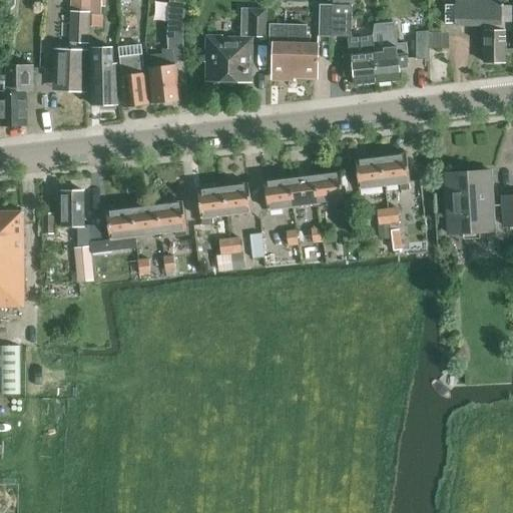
[(14,21),(15,0),(3,0),(2,19),(14,21)]
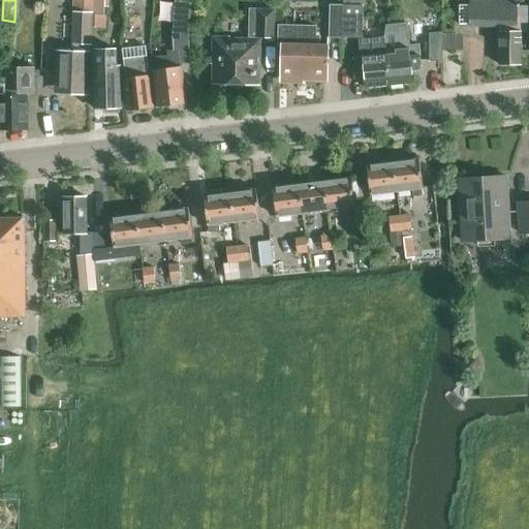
[(58,53),(57,92),(88,93),(90,31),(90,26),(102,26),(104,26),(104,6),(104,0),(74,0),(73,53),(58,53)]
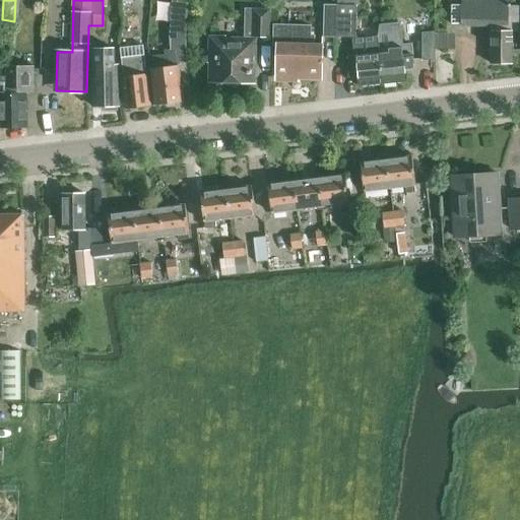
[(337,0),(338,4),(336,37),(352,38),(356,38),(358,5),(358,0),(337,0)]
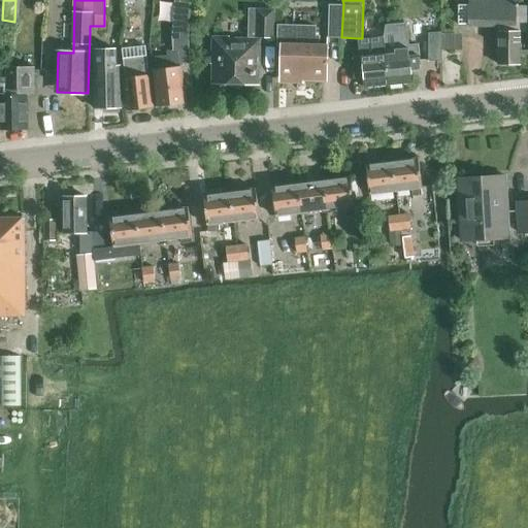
[(457,24),(467,24),(467,26),(496,26),(495,62),(518,62),(518,31),(524,30),(525,3),(515,3),(514,0),(467,0),(467,5),(458,5),(457,24)]
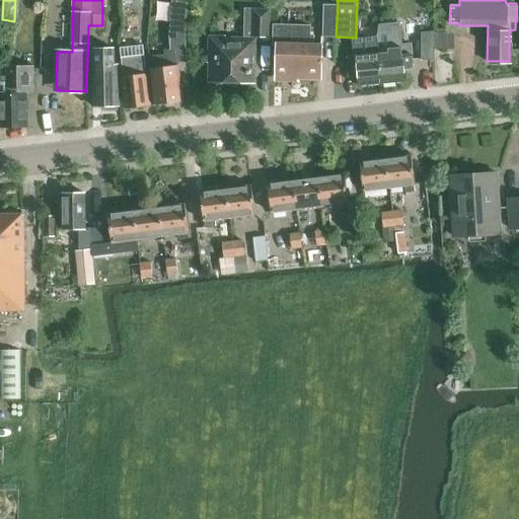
[(323,4),(323,36),(331,36),(332,36),(336,36),(338,4),(323,4)]
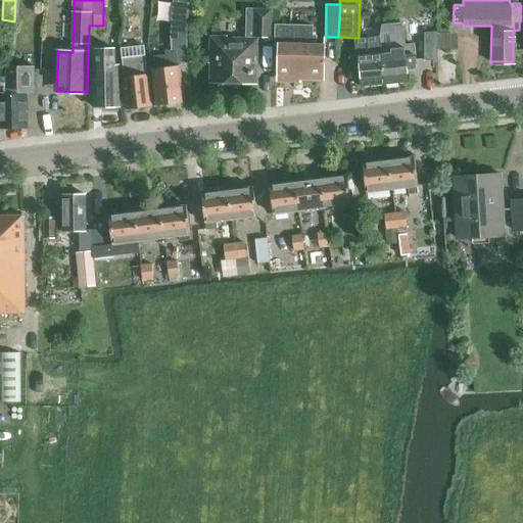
[(272,38),(273,8),(247,8),(245,37),(228,37),(227,36),(212,36),(211,62),(212,62),(212,83),(254,84),(255,37),(272,38)]
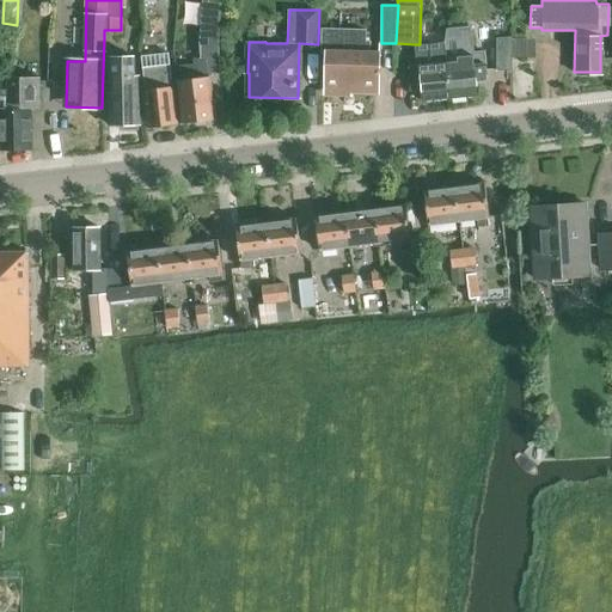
[(173,65),(172,66),(178,122),(201,120),(202,124),(214,123),(208,75),(220,74),(219,46),(220,19),(202,18),(200,47),(201,57),(190,59),(191,62),(173,65)]
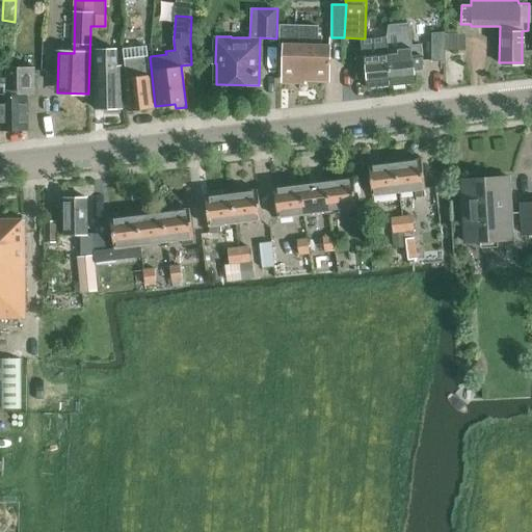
[(384,35),(384,36),(389,84),(411,82),(410,69),(421,68),(419,47),(409,48),(407,24),(386,25),(384,35)]
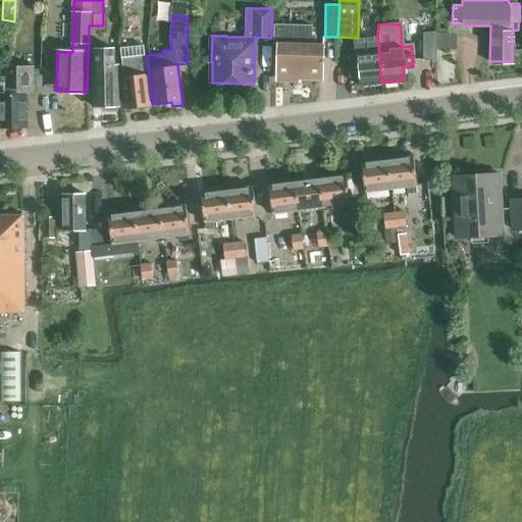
[(323,76),(324,43),(316,43),(316,35),(313,35),(313,25),(276,24),(275,44),(278,44),(276,76),(323,76)]
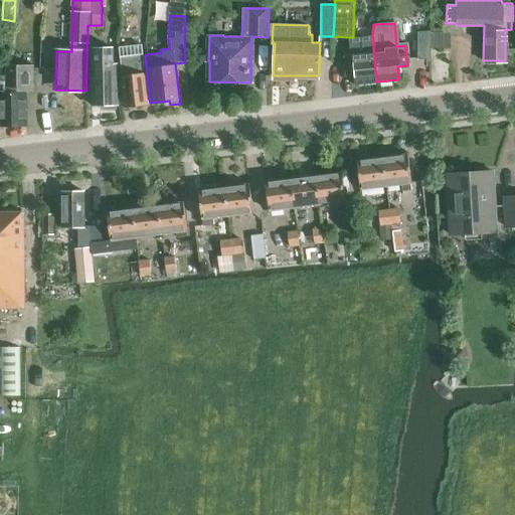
[(416,57),(428,58),(428,31),(415,30),(416,57)]
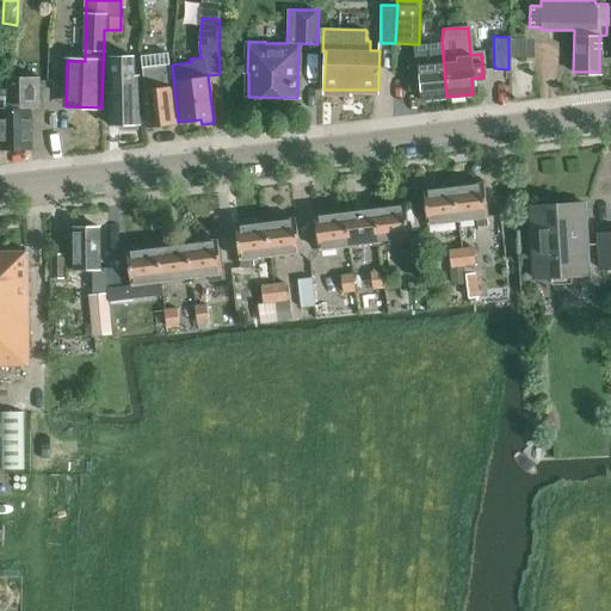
[(415,66),(407,67),(409,90),(419,88),(421,88),(423,99),(446,97),(442,42),(432,43),(419,44),(414,44),(415,65),(415,66)]
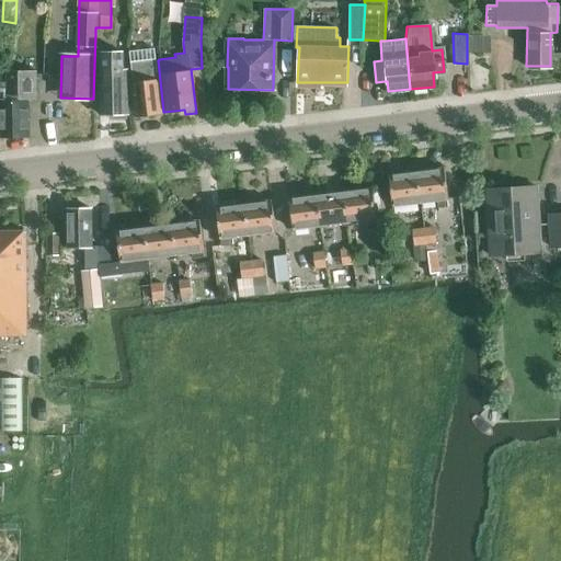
[(130,81),(134,115),(138,115),(140,117),(147,116),(148,114),(160,113),(153,48),(128,50),(132,81),(130,81)]
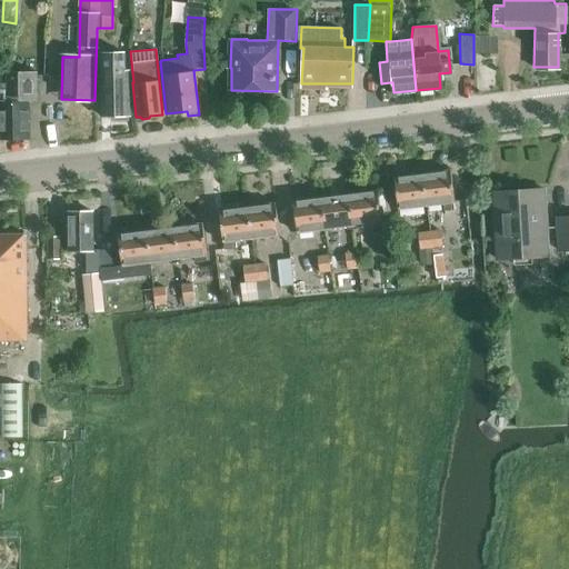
[(97,52),(97,58),(100,116),(110,115),(110,119),(126,119),(126,115),(129,115),(126,51),(97,52)]
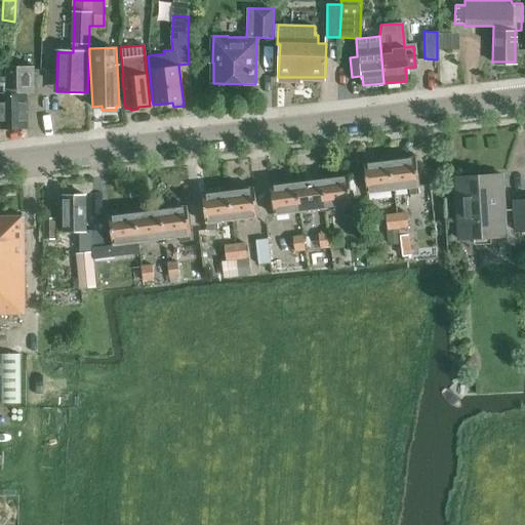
[(6,78),(0,77),(0,128),(27,128),(27,93),(34,93),(34,67),(6,67),(6,78)]
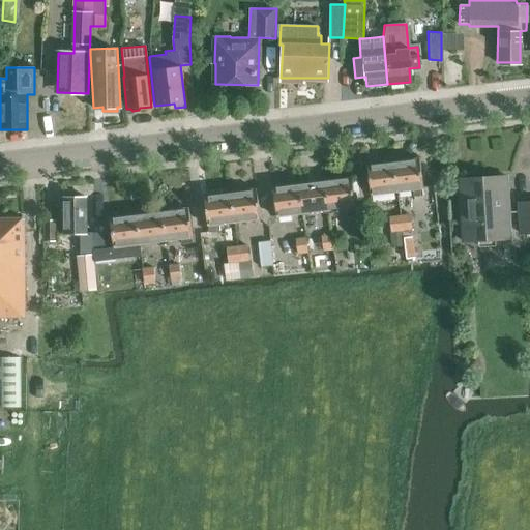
[(393,162),(398,193),(413,190),(414,196),(422,195),(422,189),(423,188),(419,158),(393,162)]
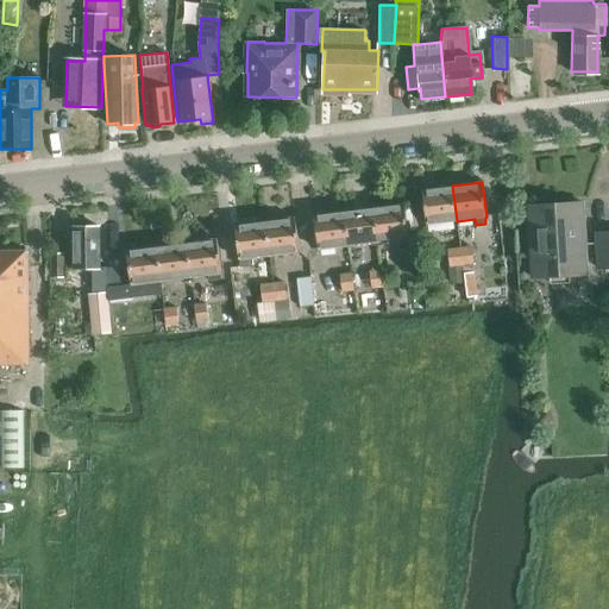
[(427,225),(457,221),(452,186),(422,190),(427,225)]
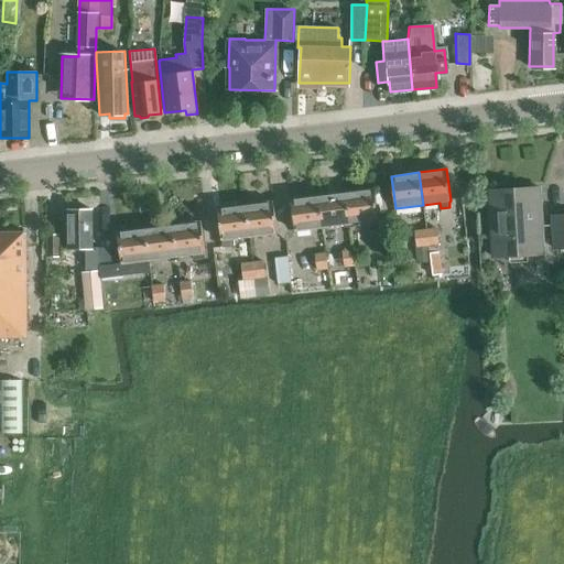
[(373,188),(346,192),(349,225),(378,220),(373,188)]
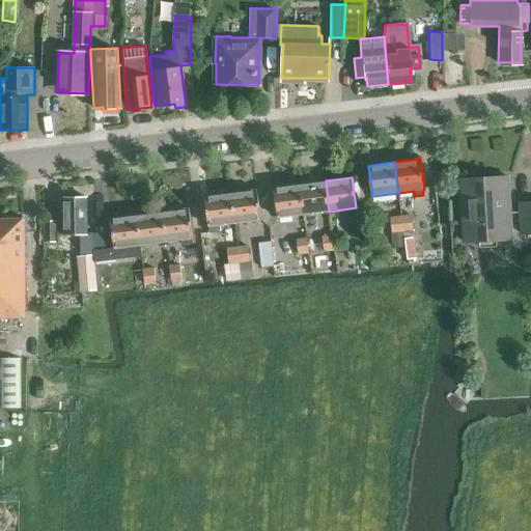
[(462,179),(464,242),(509,241),(506,177),(462,179)]
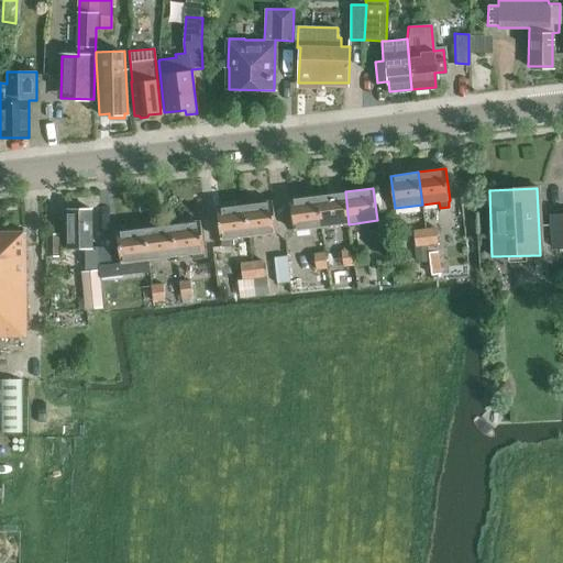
[(318,195),(321,228),(349,224),(345,191),(318,195)]
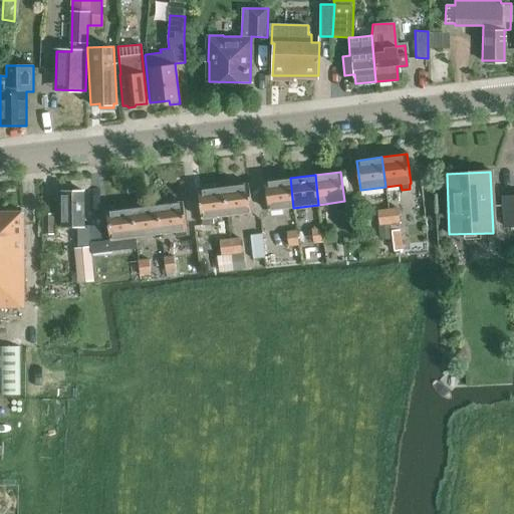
[(268,211),(293,208),(290,178),(264,181),(268,211)]
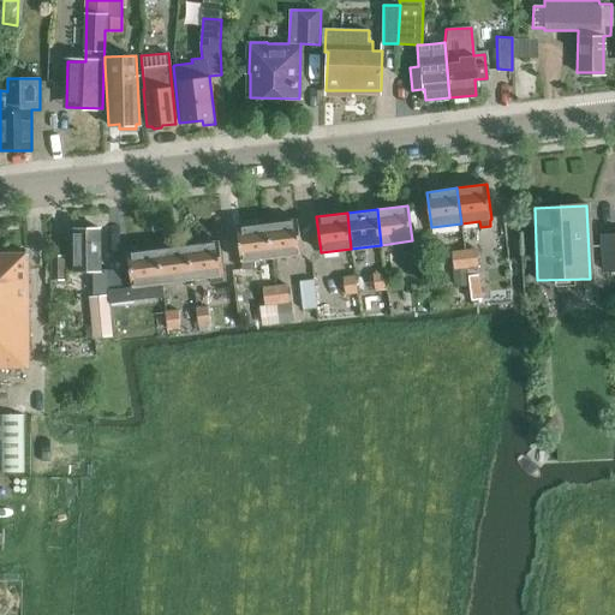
[(267,224),(272,260),(300,256),(297,220),(267,224)]
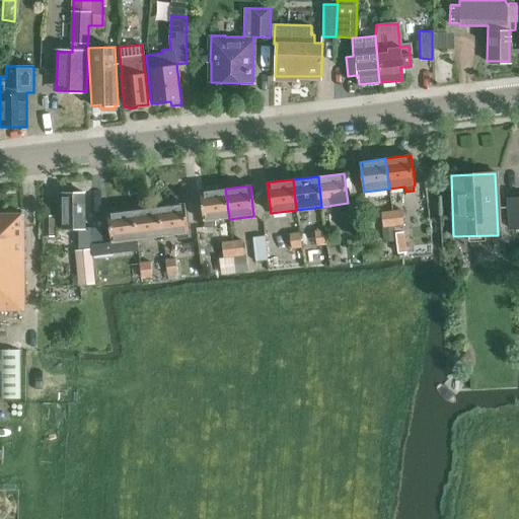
[(214,221),(228,219),(229,219),(225,189),(199,192),(203,223),(204,229),(215,228),(214,221)]
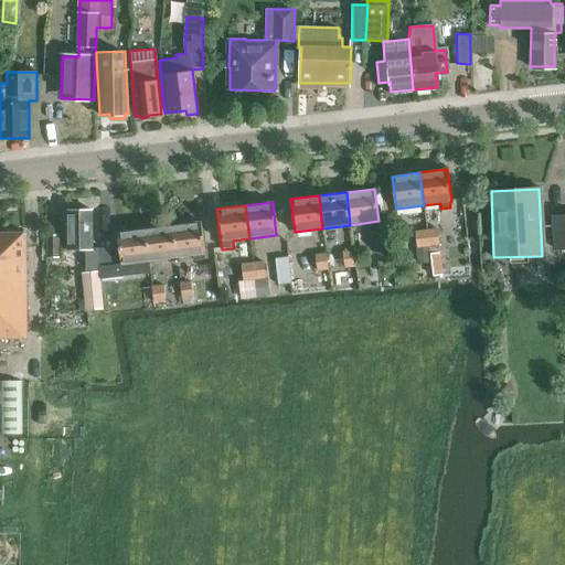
[(93,211),(67,211),(68,249),(86,249),(86,272),(99,272),(99,266),(99,248),(93,248),(93,211)]
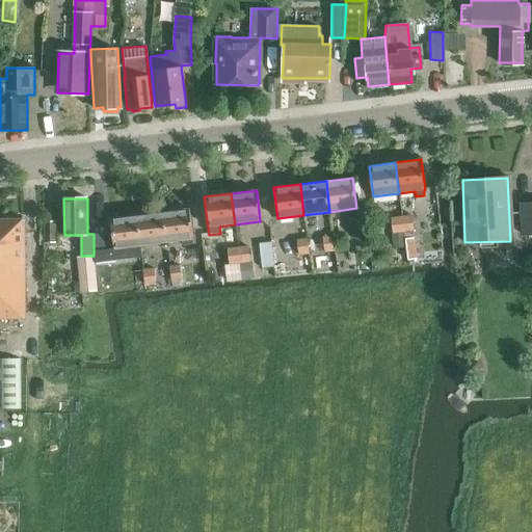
[(377,202),(368,203),(369,215),(378,215),(377,202)]
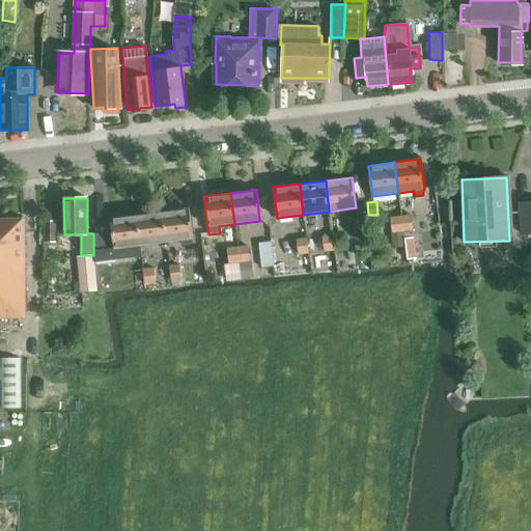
[(530,202),(521,203),(523,234),(530,233),(530,202)]
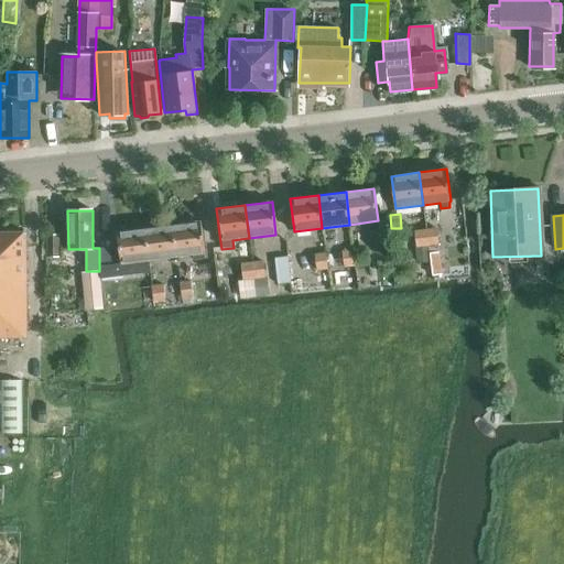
[(172,226),(176,258),(192,256),(192,260),(203,259),(203,255),(205,253),(201,221),(172,226)]
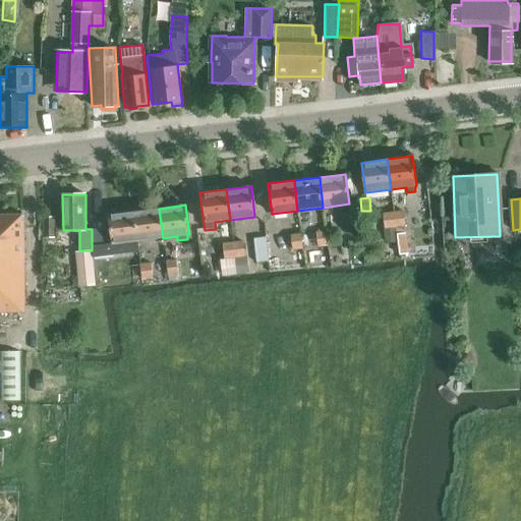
[(159,209),(133,212),(137,241),(150,240),(163,238),(159,209)]
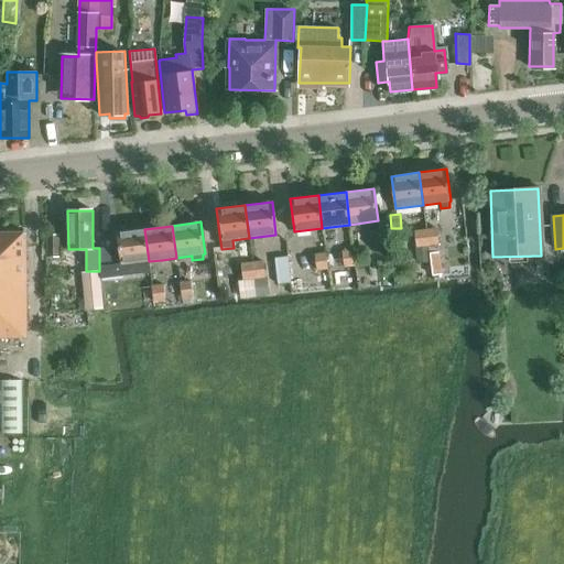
[(387,226),(370,228),(372,249),(390,247),(387,226)]
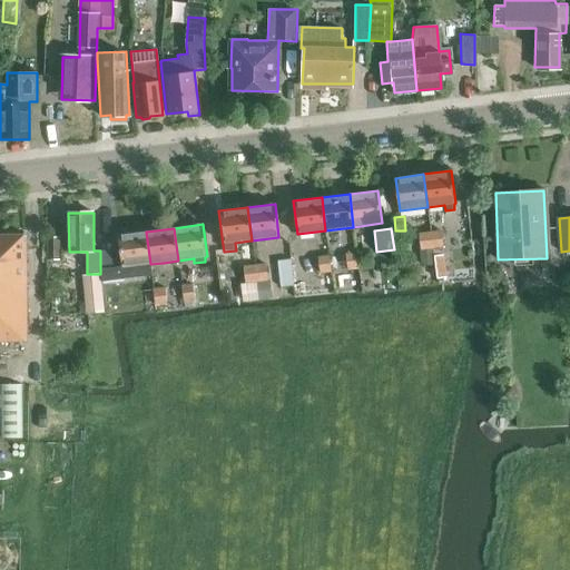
[(146,232),(118,235),(123,267),(124,278),(153,275),(150,264),(146,232)]
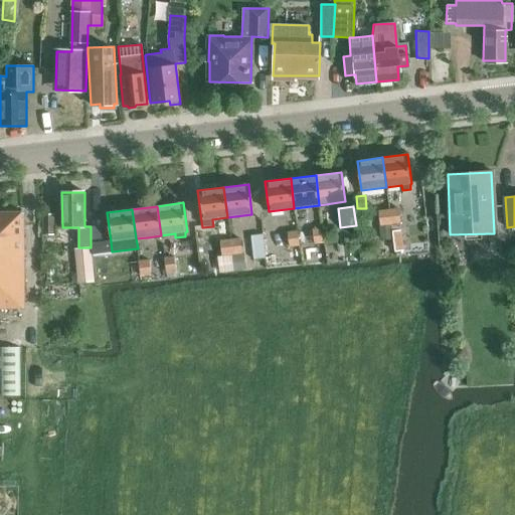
[(382,253),(393,252),(393,251),(394,251),(389,210),(377,212),(382,253)]
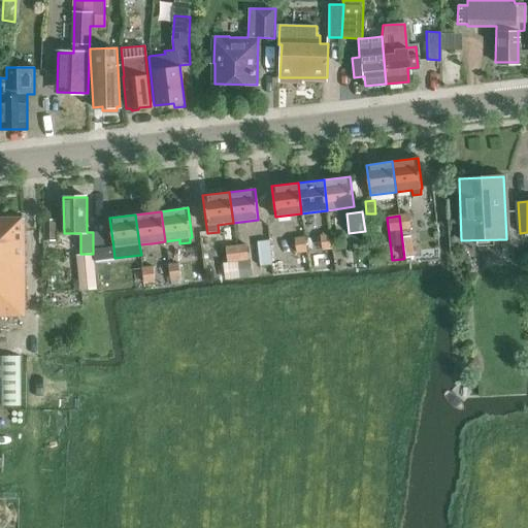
[(414,257),(410,228),(408,216),(399,216),(404,258),(414,257)]
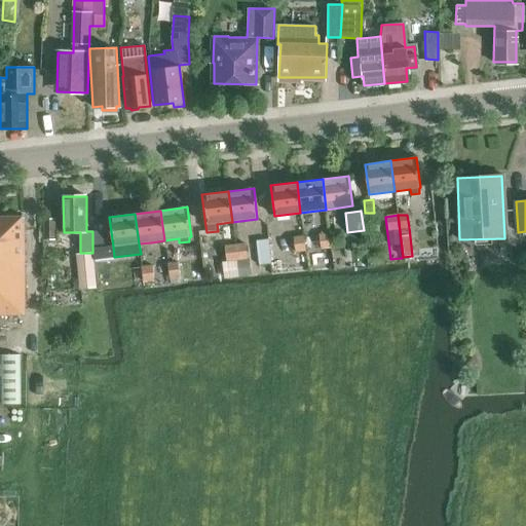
[(0,315),(24,315),(24,218),(0,217),(0,315)]
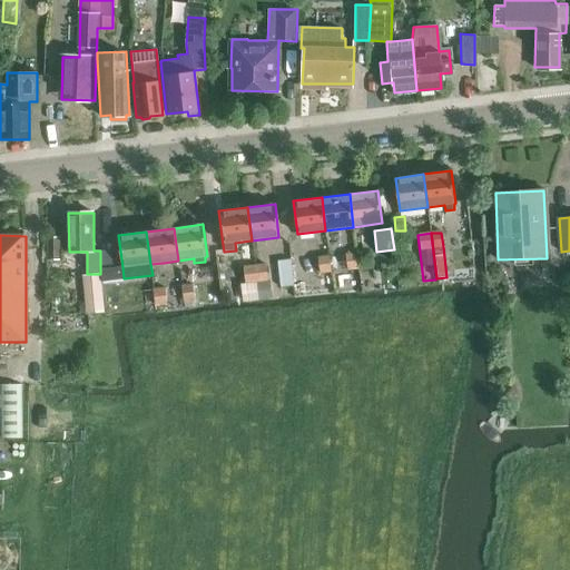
[(59,237),(47,237),(47,259),(59,259),(59,237)]
